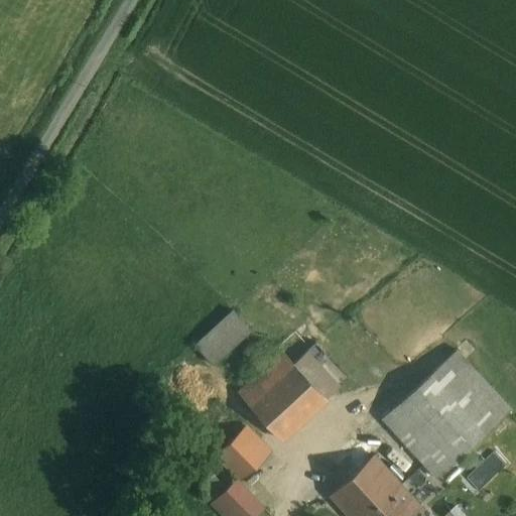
[(232,306),(192,343),(213,364),(251,328),(232,306)]
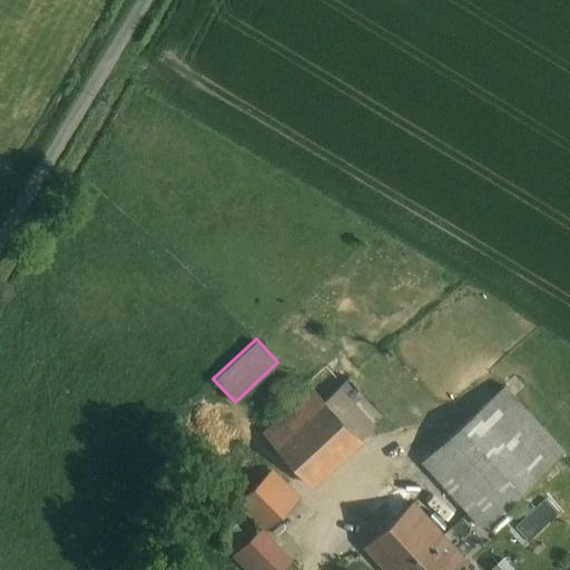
[(295,375),(245,423),(301,480),(351,431),(295,375)]
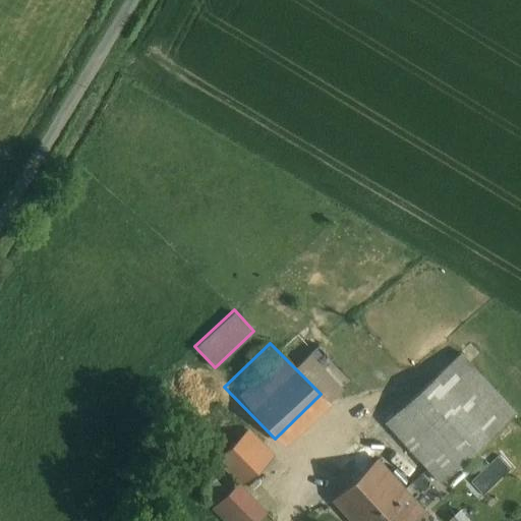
[(460,354),(386,422),(442,483),(489,439),(515,414),(460,354)]
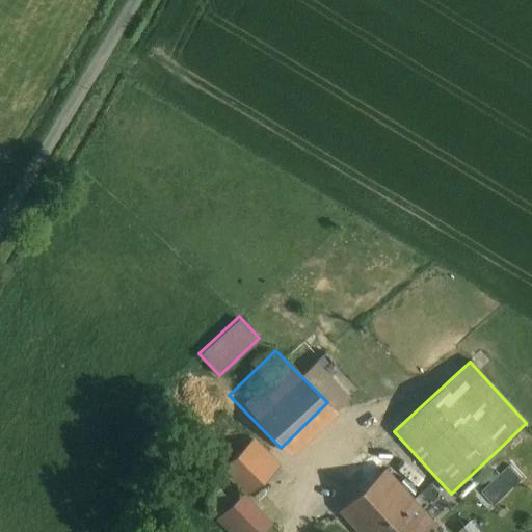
[(369,408),(352,392),(334,410),(350,427),(369,408)]
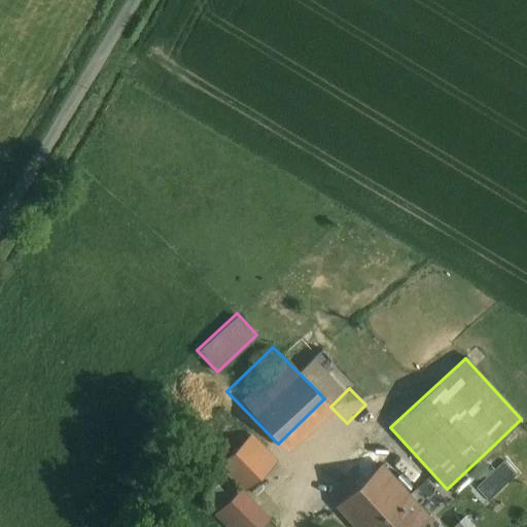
[(267,452),(238,423),(198,464),(215,482),(201,497),(230,526),(240,526),(264,503),(240,479),(267,452)]
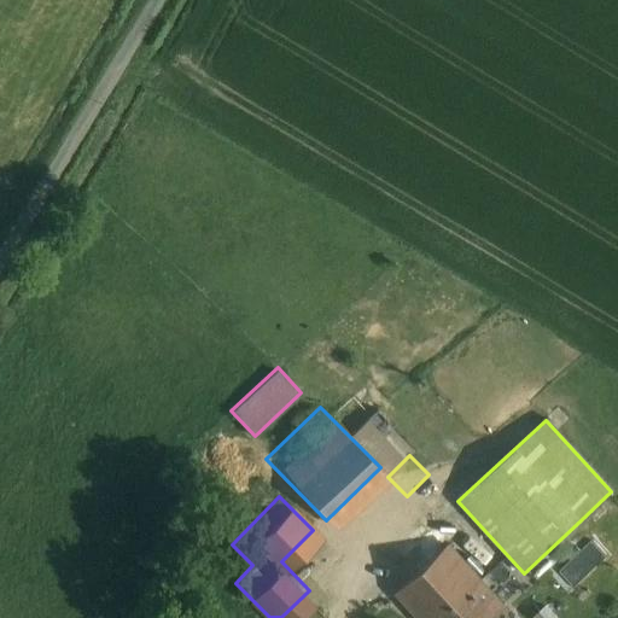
[(447,546),(396,593),(418,617),(441,617),(476,587),(481,582),(447,546)]
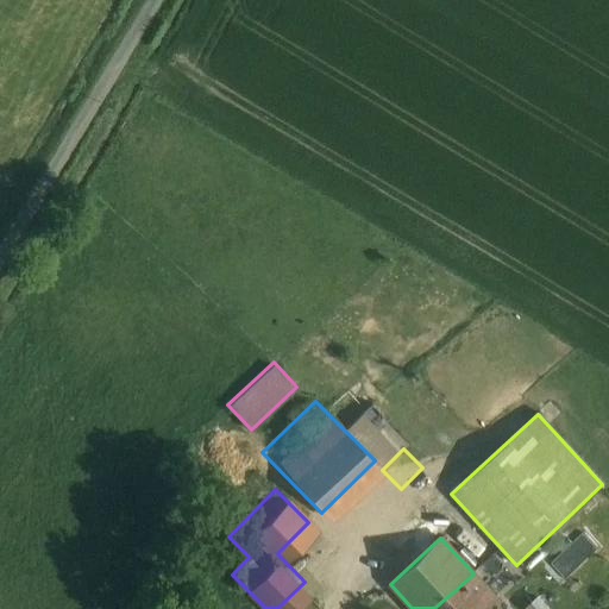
[(469,578),(434,608),(490,608),(498,602),(473,573),(469,578)]
